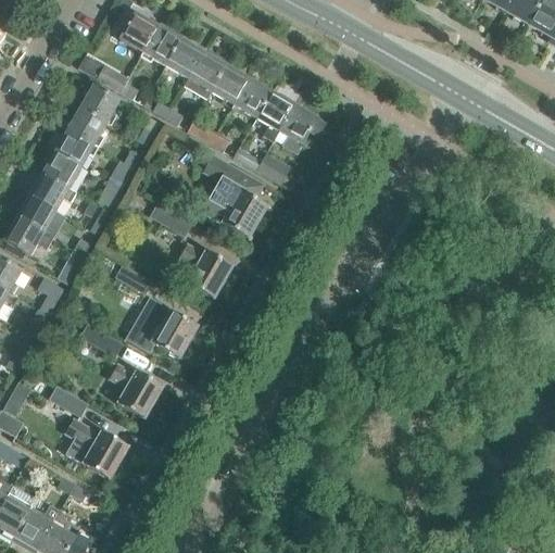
[(488,0),(506,11),(512,0),(488,0)]
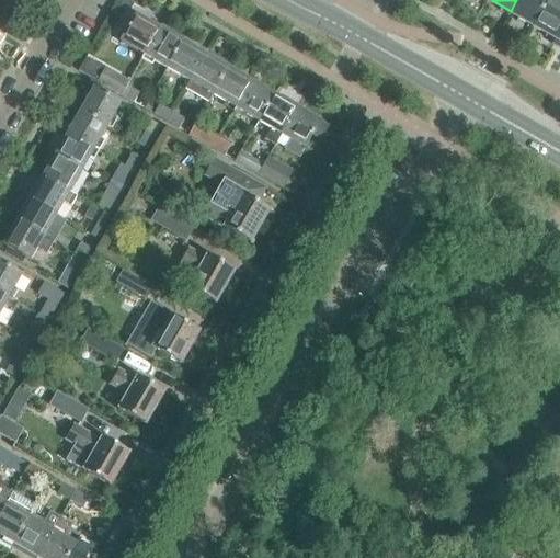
[(516,0),(511,11),(534,24),(546,0),(516,0)]
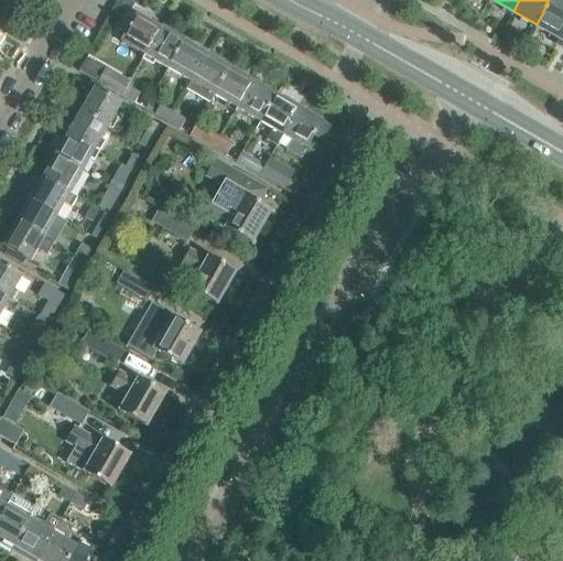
[(549,0),(537,24),(560,38),(562,31),(562,0),(549,0)]
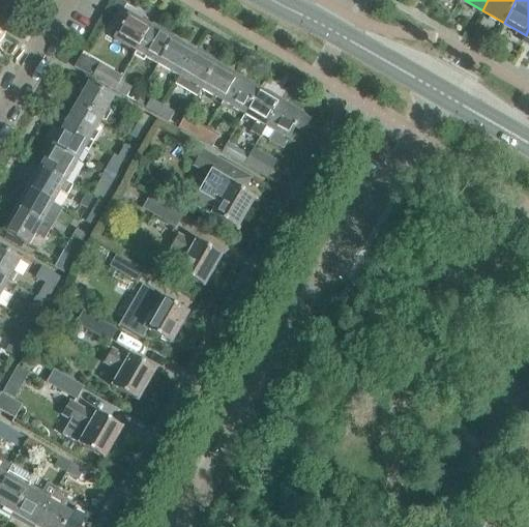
[(119,27),(113,37),(136,51),(151,25),(122,8),(113,24),(119,27)]
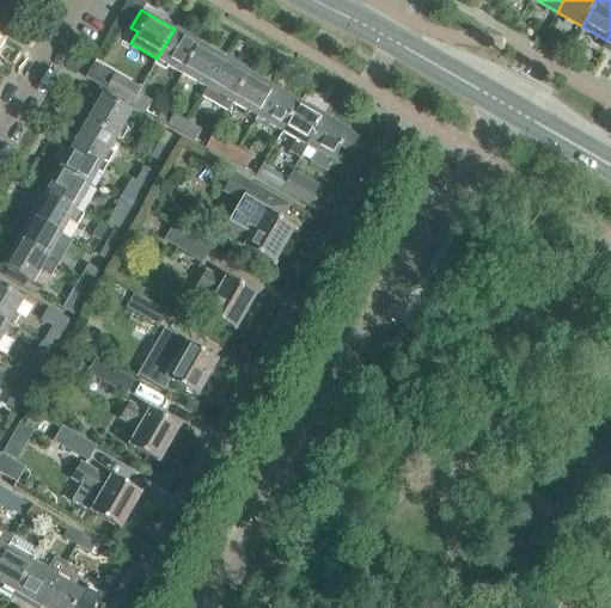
[(175,29),(157,59),(182,73),(202,38),(177,24),(175,29)]
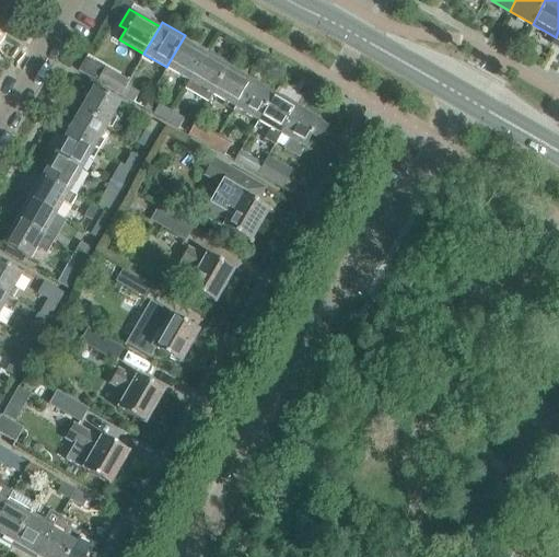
[(189,80),(208,48),(185,35),(166,67),(189,80)]
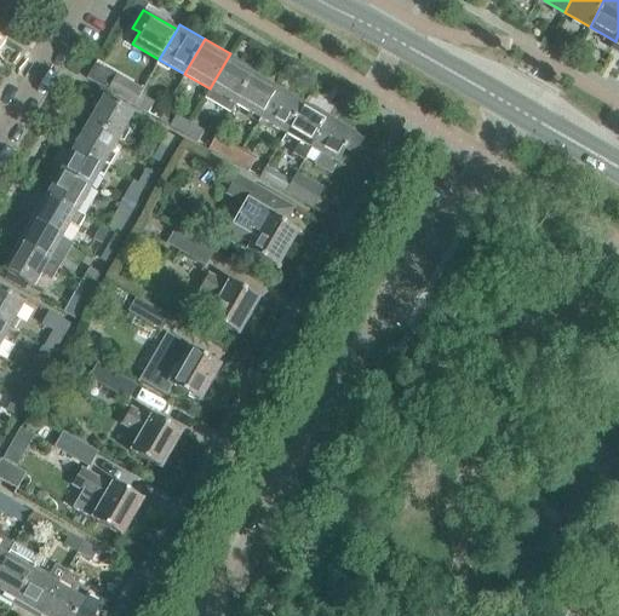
[(230,53),(210,88),(205,96),(230,110),(235,103),(253,72),(256,68),(230,53)]
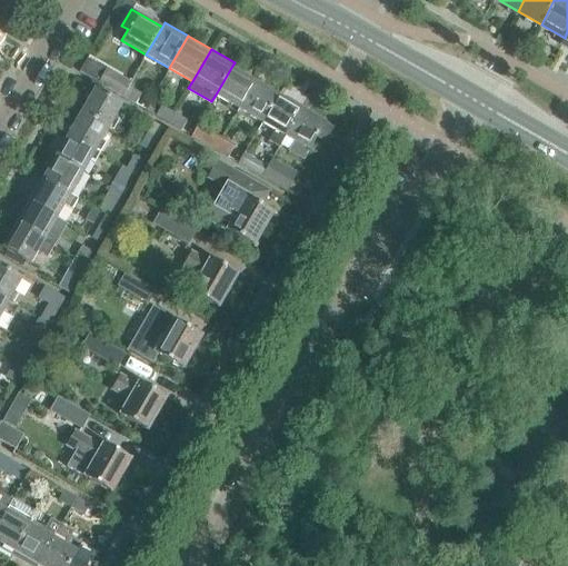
[(232,66),(216,95),(239,108),(256,80),(232,66)]
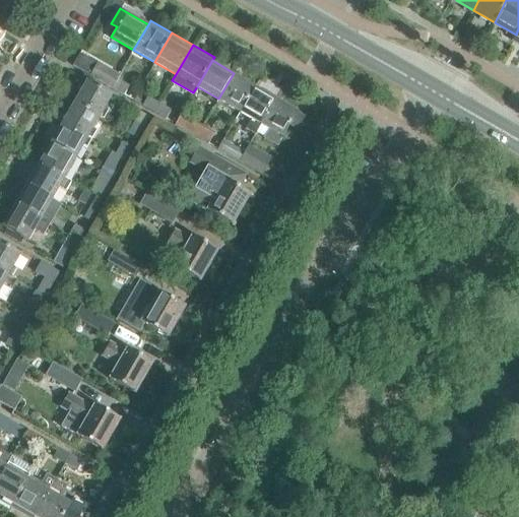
[(120,73),(98,61),(90,74),(112,86),(120,73)]
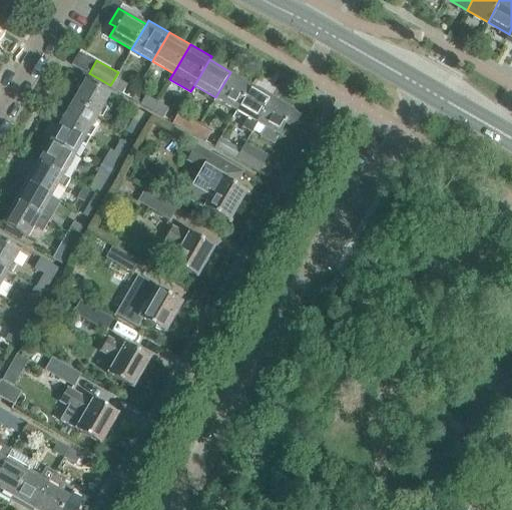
[(119,73),(118,72),(110,85),(122,92),(128,82),(117,76),(119,73)]
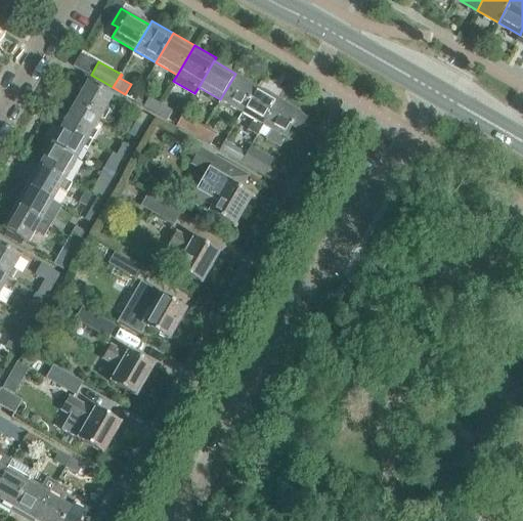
[(242,112),(257,86),(235,74),(220,99),(242,112)]
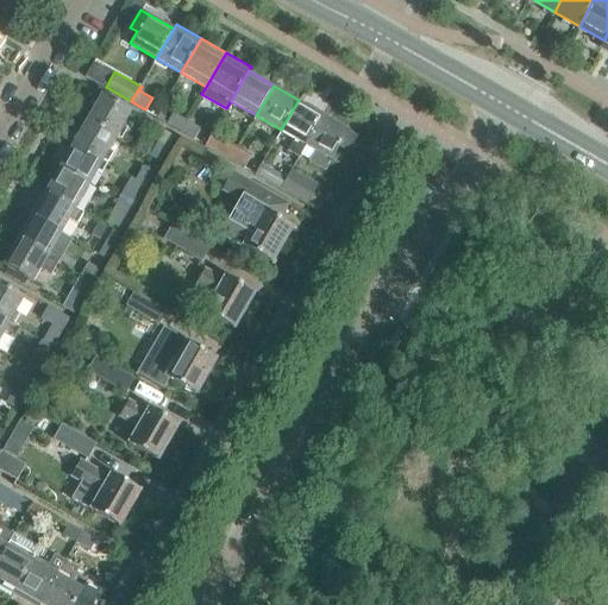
[(131,111),(102,94),(88,118),(117,134),(121,137),(127,126),(123,124),(131,111)]
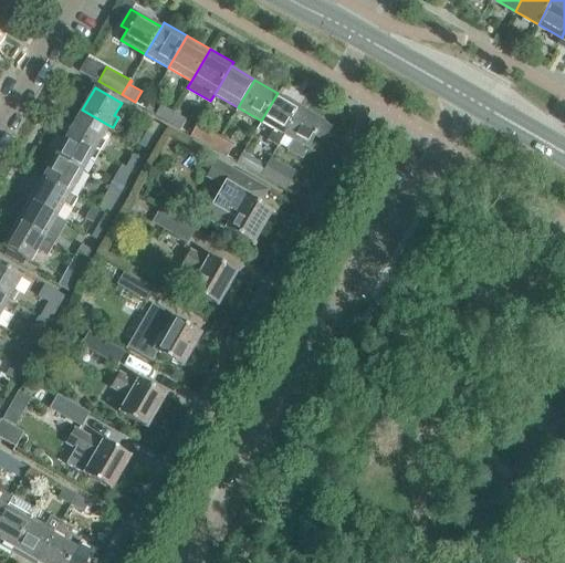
[(284,135),(301,106),(278,93),(261,121),(284,135)]
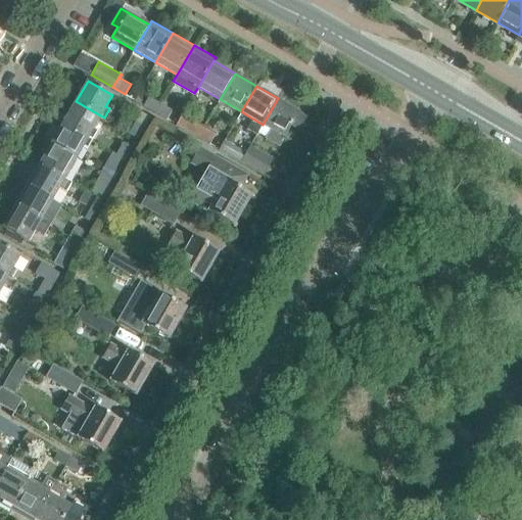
[(160,102),(149,95),(143,104),(155,111),(160,102)]
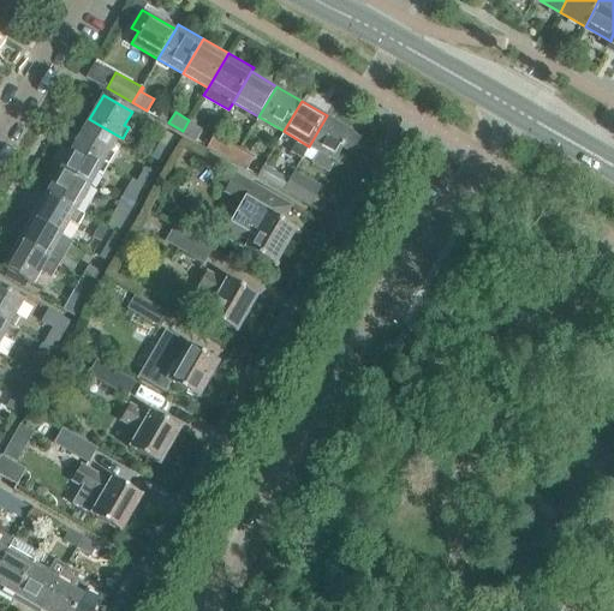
[(313,161),(328,169),(334,160),(334,161),(344,145),(351,150),(361,135),(327,115),(309,147),(304,154),(314,159),(313,161)]
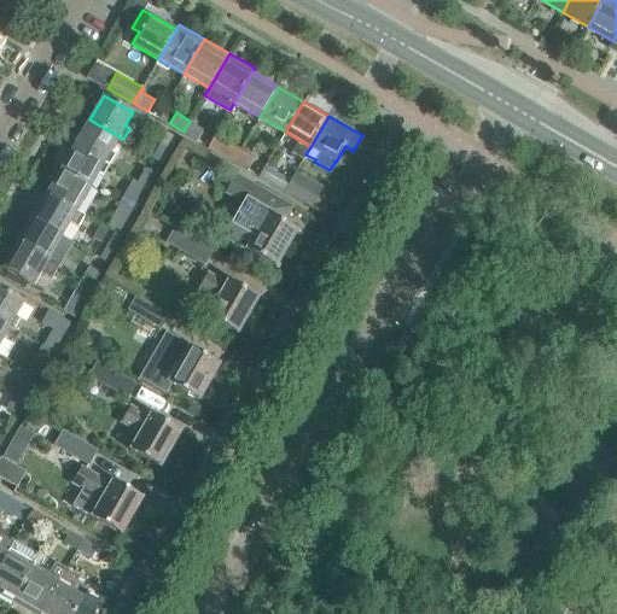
[(75,144),(109,164),(116,152),(111,150),(118,136),(89,120),(75,144)]
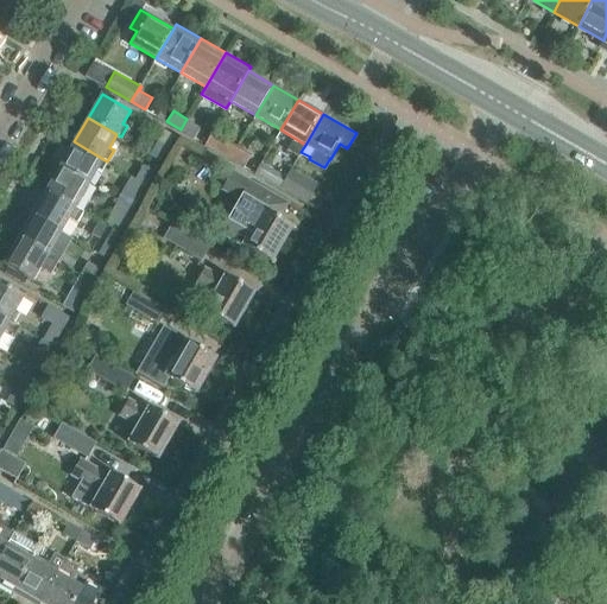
[(201,126),(187,119),(181,129),(194,138),(201,126)]
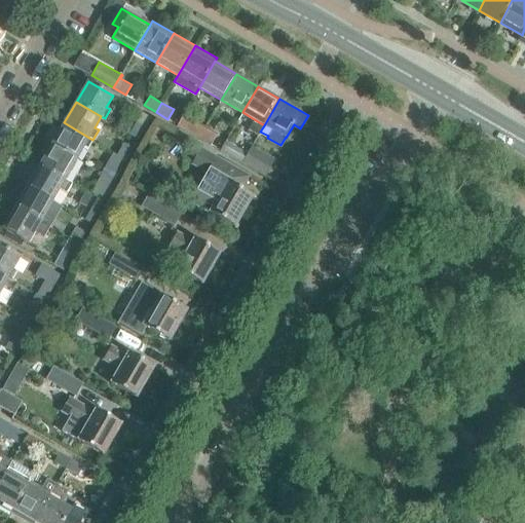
[(199,137),(205,127),(183,114),(178,124),(199,137)]
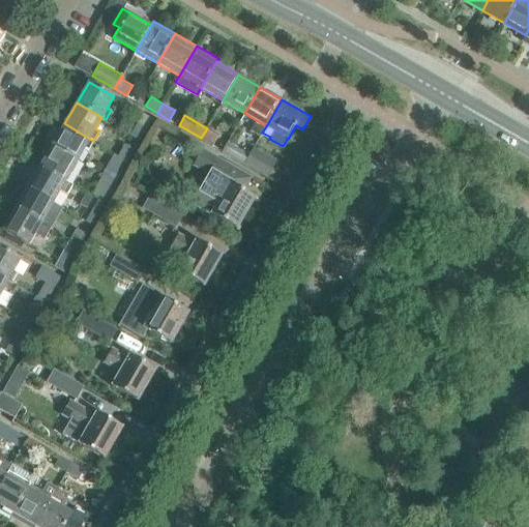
[(141,139),(147,126),(138,121),(130,133),(141,139)]
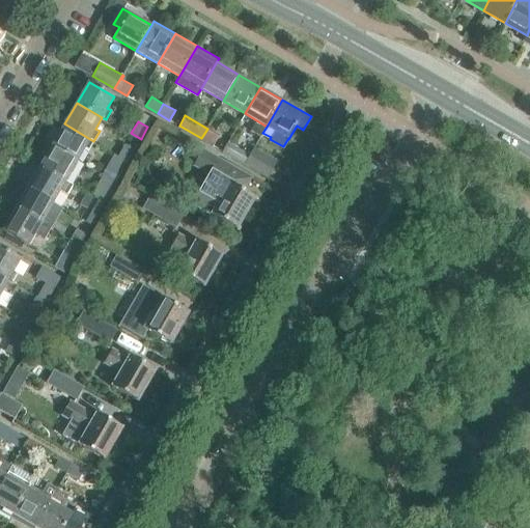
[(52,145),(78,160),(84,148),(88,150),(93,141),(64,123),(52,145)]
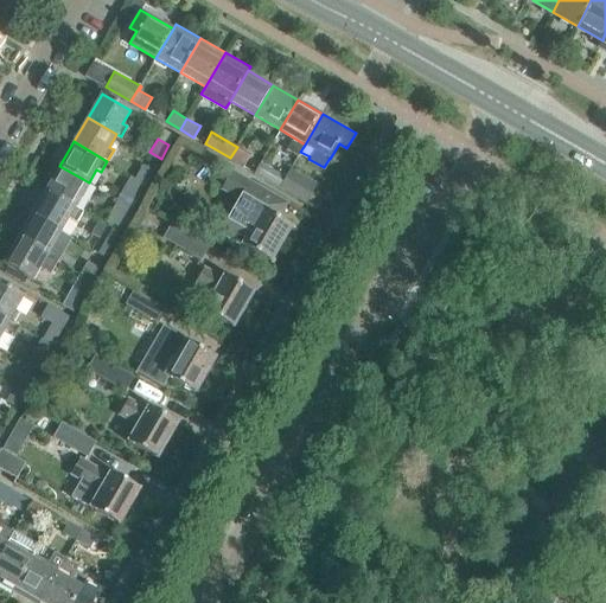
[(250,154),(237,147),(230,158),(243,166),(250,154)]
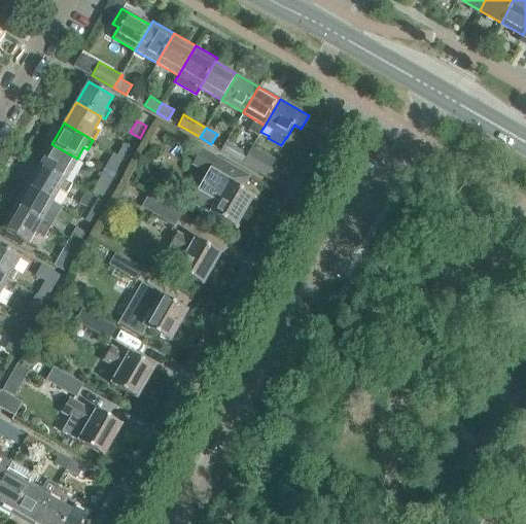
[(124,142),(117,153),(127,160),(134,148),(124,142)]
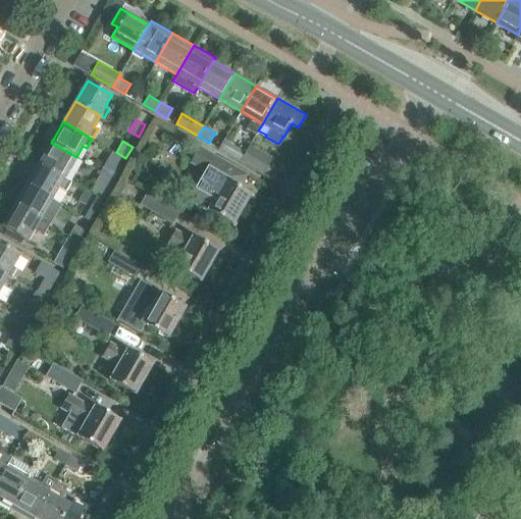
[(64,177),(64,176),(76,157),(51,143),(40,163),(64,177)]
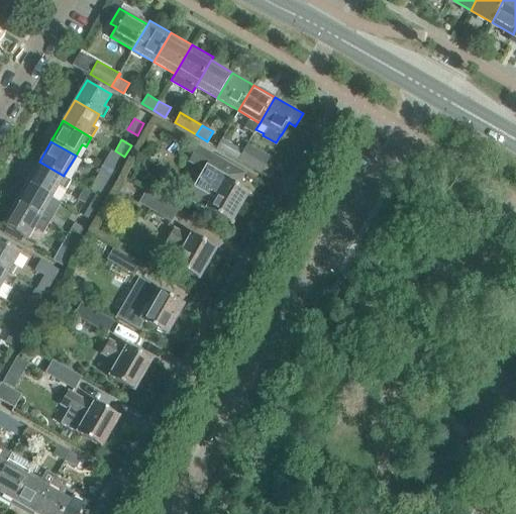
[(243,148),(238,159),(261,172),(270,156),(247,142),(243,148)]
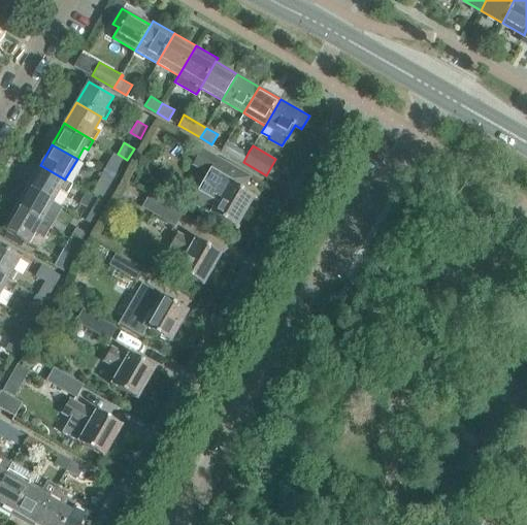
[(249,152),(239,146),(233,157),(243,162),(249,152)]
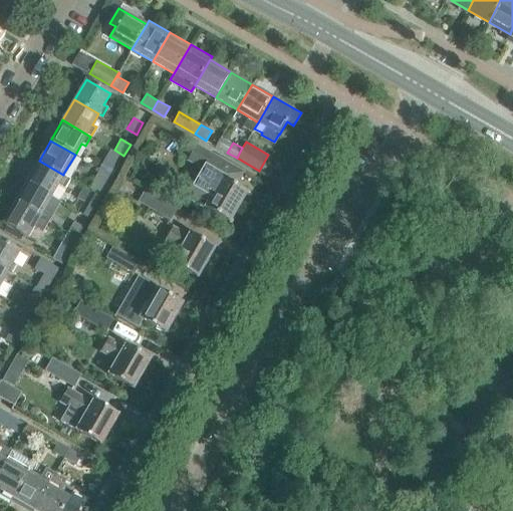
[(236,184),(243,171),(196,144),(187,160),(202,168),(186,197),(205,208),(207,205),(231,220),(248,191),(236,184)]
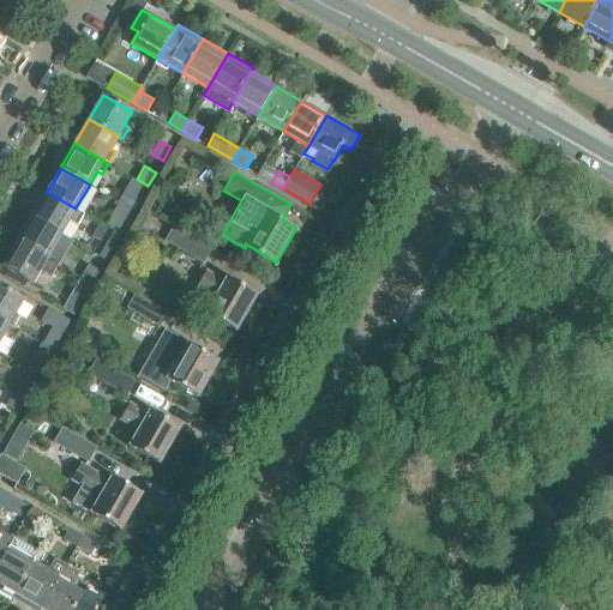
[(148,186),(137,179),(128,193),(140,200),(148,186)]
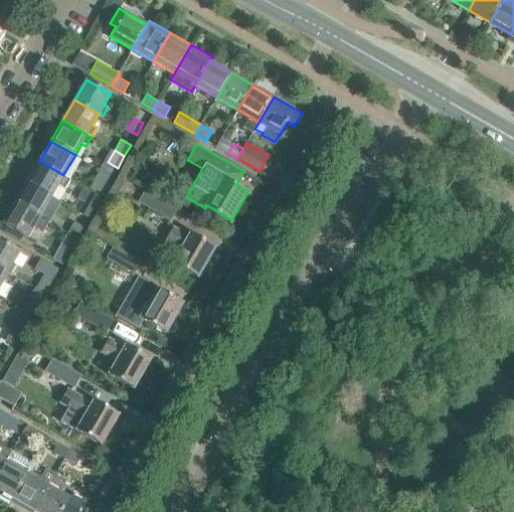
[(24,179),(27,181),(51,195),(58,184),(64,188),(70,178),(63,174),(63,175),(39,161),(36,159),(24,179)]
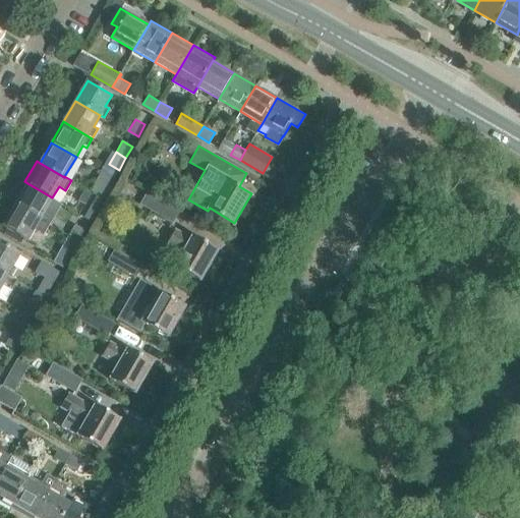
[(97,185),(92,193),(102,198),(113,179),(102,172),(95,184),(97,185)]
